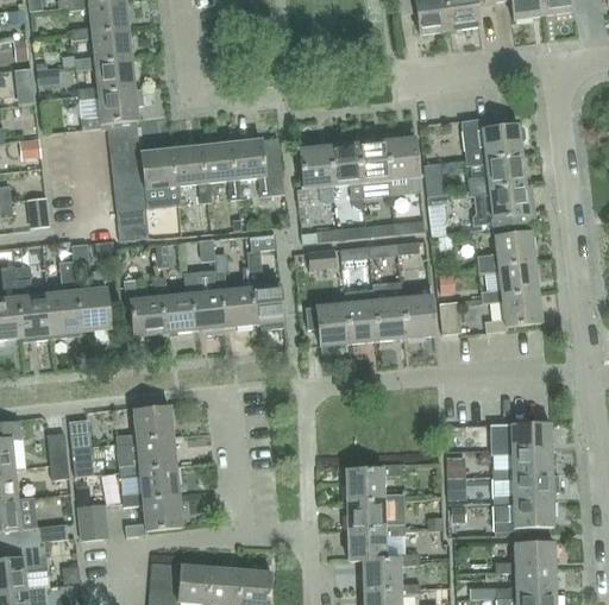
[(26,0),(29,11),(42,10),(41,0),(26,0)]
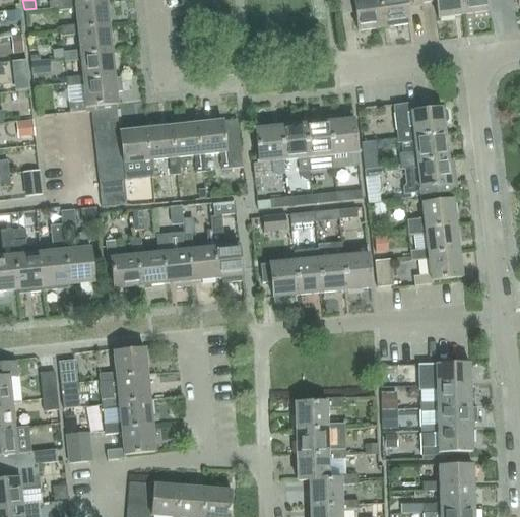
[(59,9),(75,6),(75,2),(105,0),(57,0),(49,1),(50,6),(58,5),(59,9)]
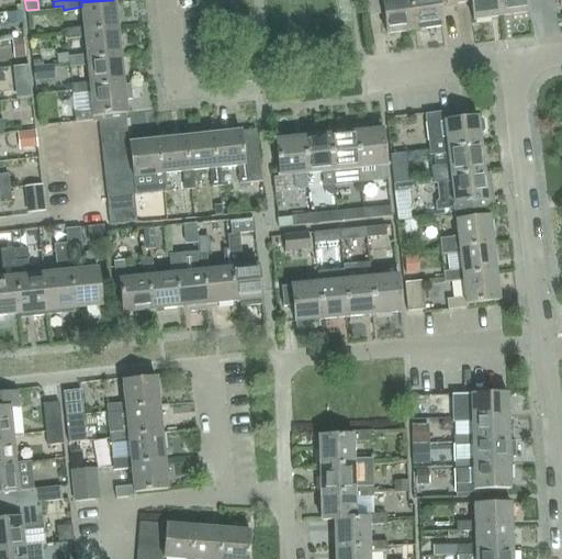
[(116,28),(113,0),(81,2),(81,7),(83,24),(65,25),(66,36),(85,34),(83,31),(116,28)]
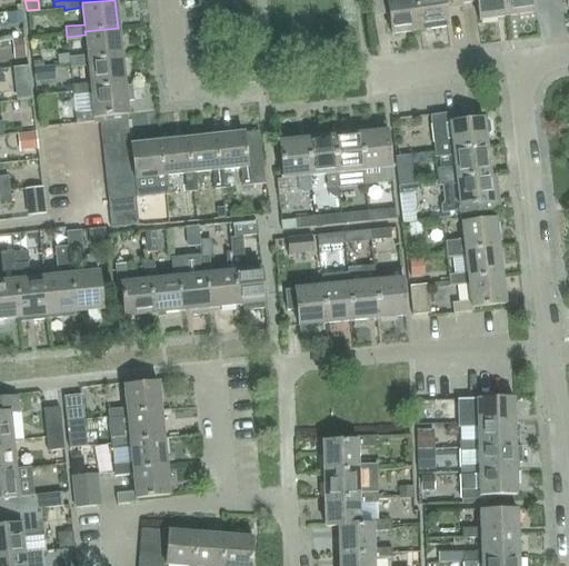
[(419,28),(415,0),(369,0),(371,13),(388,11),(391,31),(419,28)]
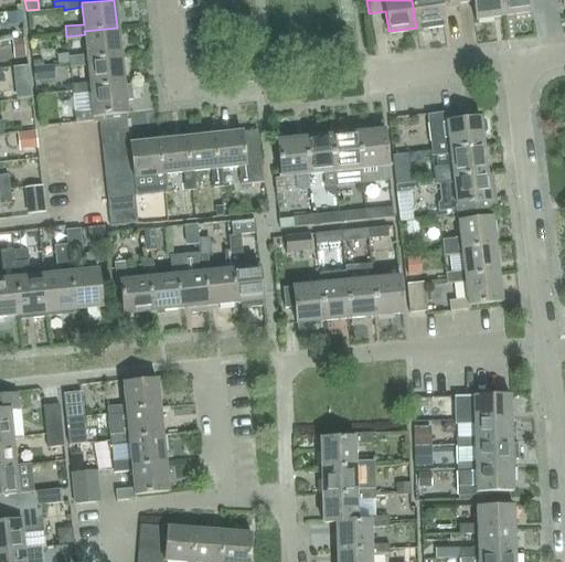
[(458,3),(458,1),(456,2),(456,0),(412,0),(416,28),(444,23),(441,6),(458,3)]
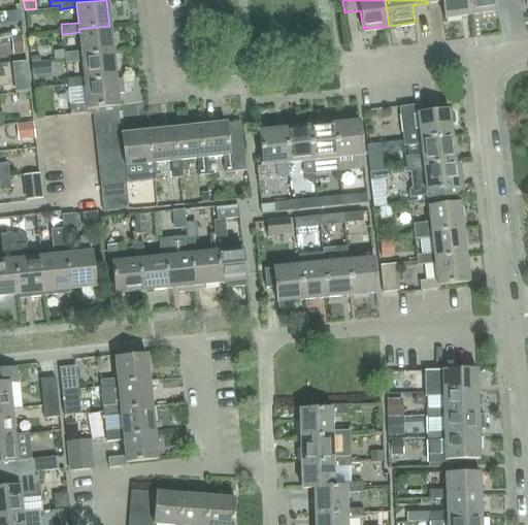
[(470,12),(468,0),(426,0),(426,2),(428,1),(435,0),(442,0),(444,17),(470,12)]
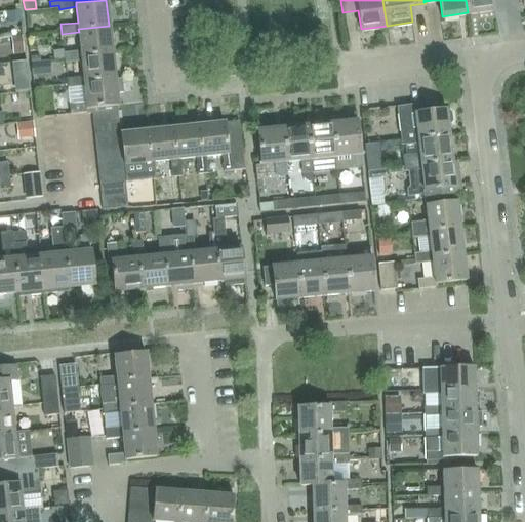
[(466,0),(468,12),(493,9),(492,0),(466,0)]
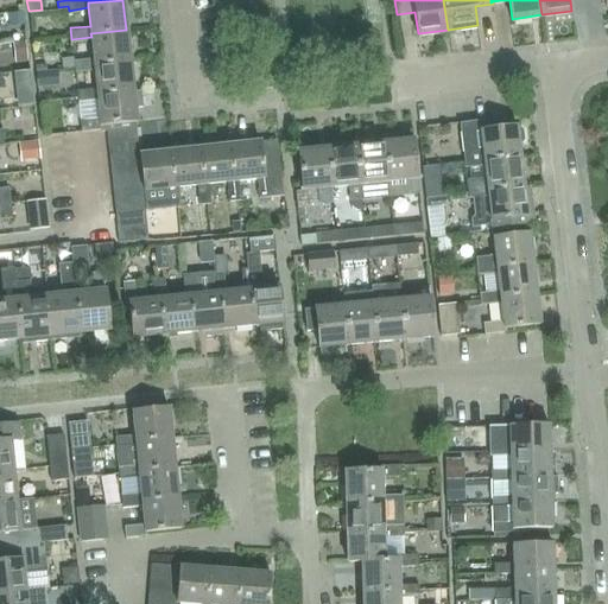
[(24,18),(23,7),(11,10),(12,19),(24,18)]
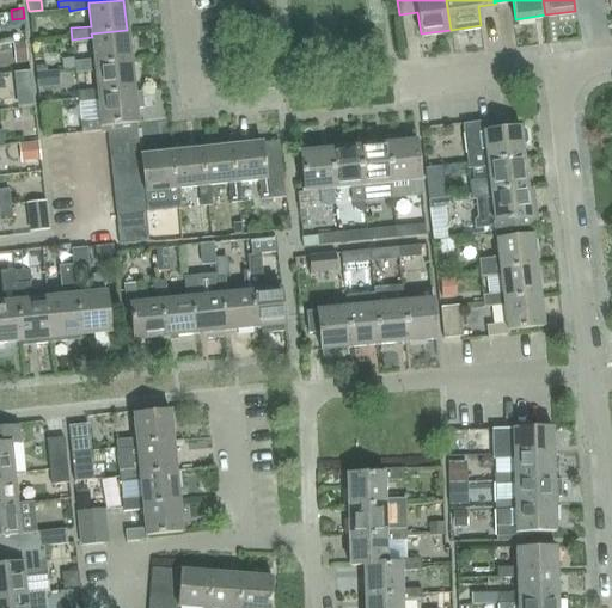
[(130,60),(127,30),(91,34),(92,37),(95,55),(74,57),(75,69),(96,67),(95,63),(130,60)]
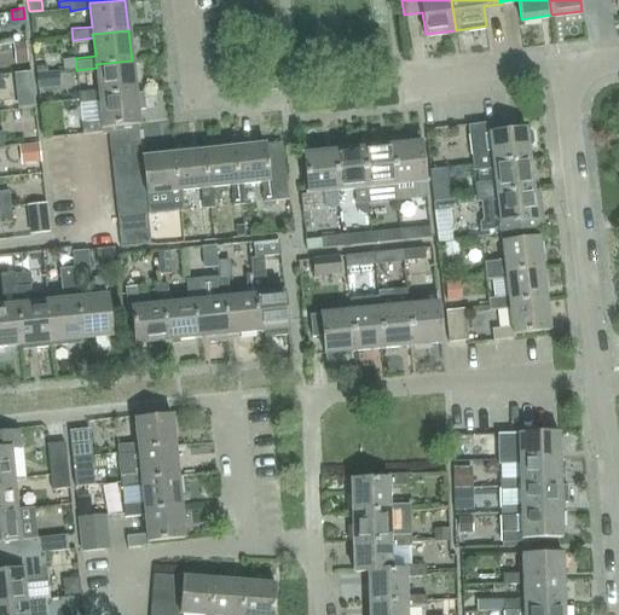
[(28,61),(25,39),(12,41),(15,62),(28,61)]
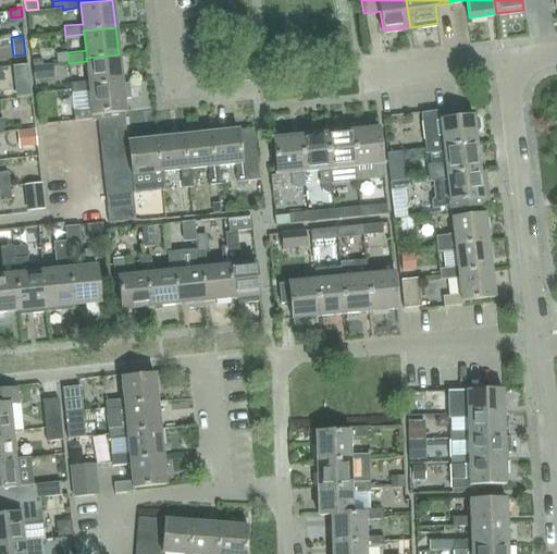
[(122,82),(119,54),(86,58),(87,61),(88,77),(71,79),(72,90),(89,88),(89,85),(122,82)]
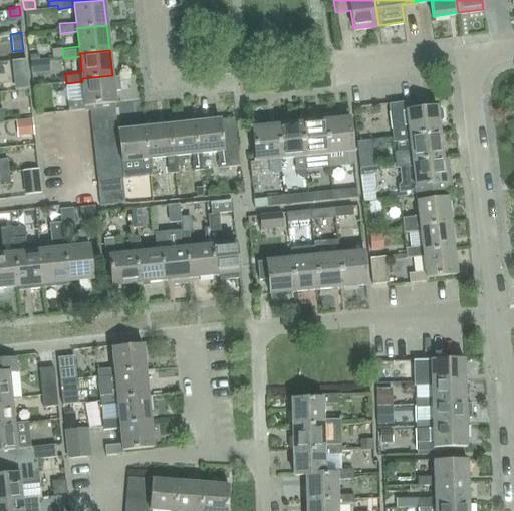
[(49,70),(47,56),(30,58),(31,72),(49,70)]
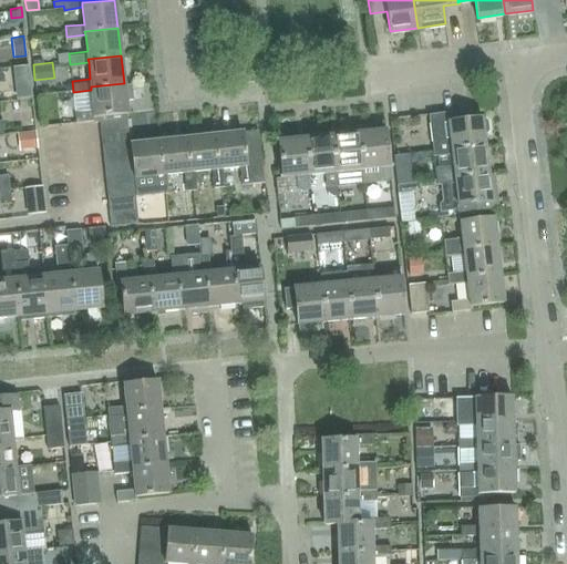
[(131,82),(124,83),(91,86),(91,90),(93,108),(74,110),(76,121),(95,119),(95,114),(98,114),(100,132),(127,129),(125,111),(127,110),(125,96),(132,96),(131,82)]
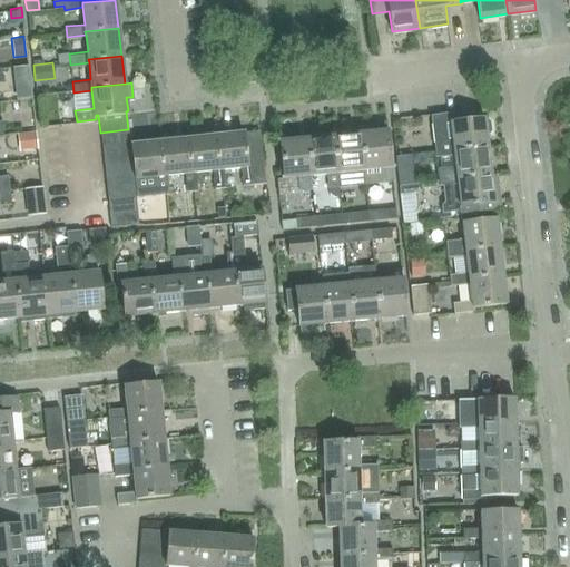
[(16,98),(31,97),(29,86),(15,87),(16,98)]
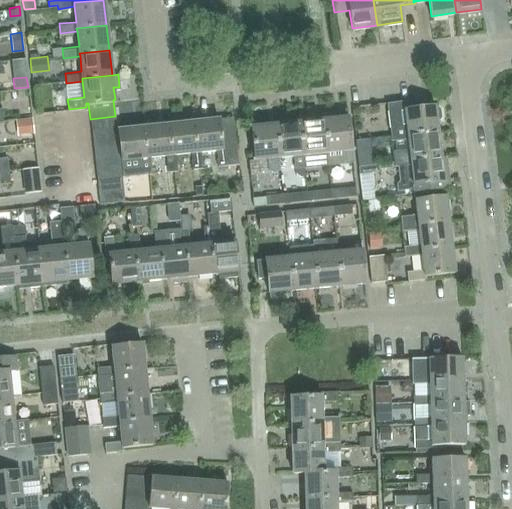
[(391,139),(408,137),(408,133),(438,130),(437,119),(440,118),(441,116),(440,108),(438,106),(435,106),(435,104),(427,105),(426,97),(387,102),(391,139)]
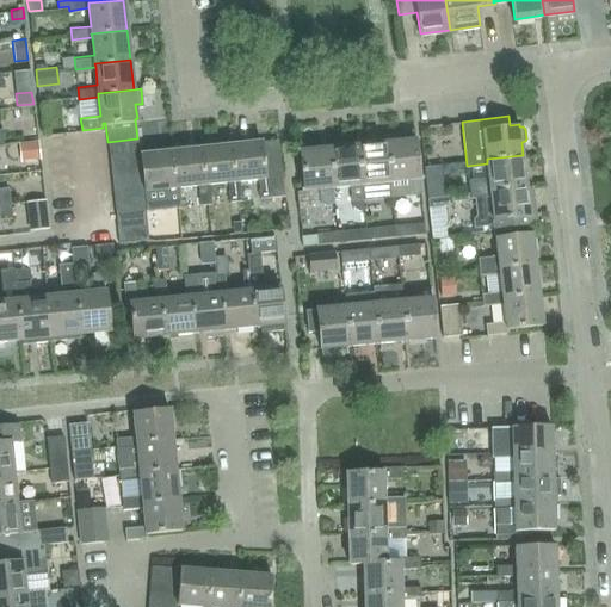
[(408,193),(420,192),(415,136),(387,140),(390,180),(392,192),(407,191),(408,193)]
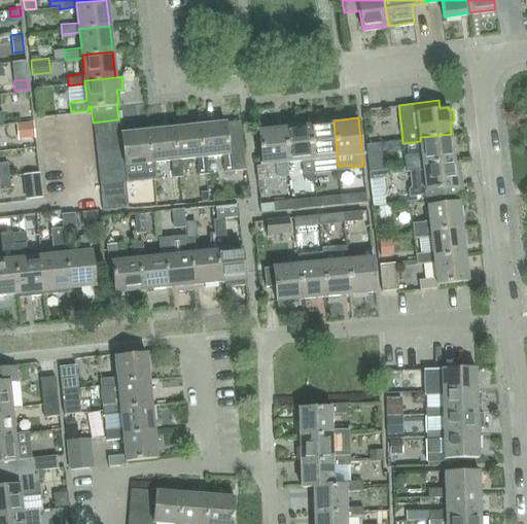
[(34,136),(33,119),(15,121),(16,138),(34,136)]
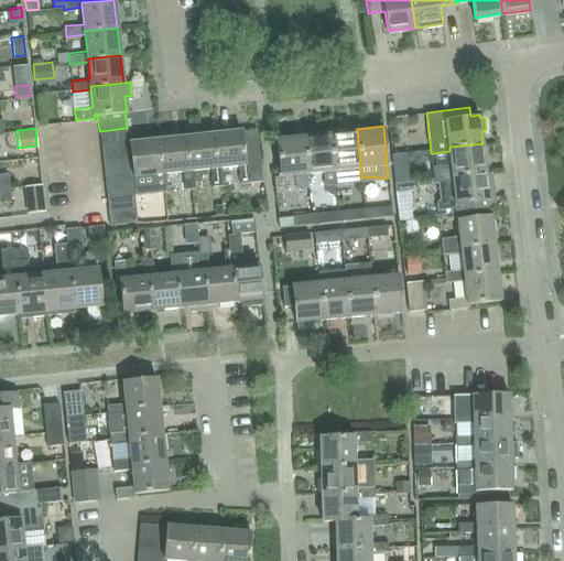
[(128,141),(127,128),(99,131),(100,144),(128,141)]
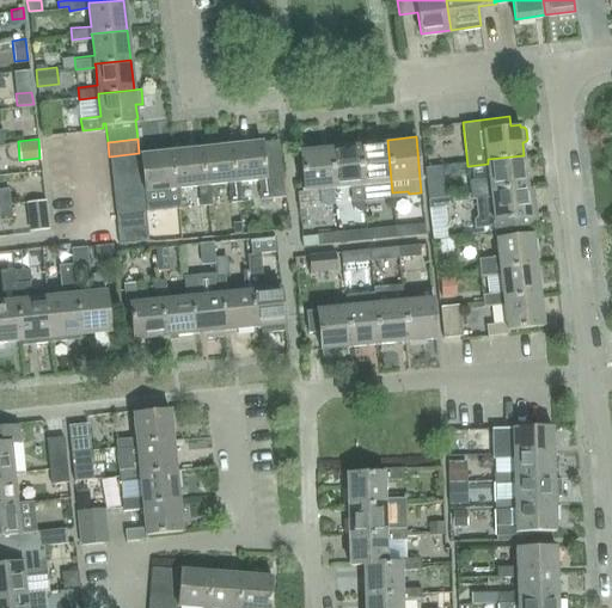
[(280,139),(237,143),(240,180),(259,178),(261,196),(285,194),(280,139)]
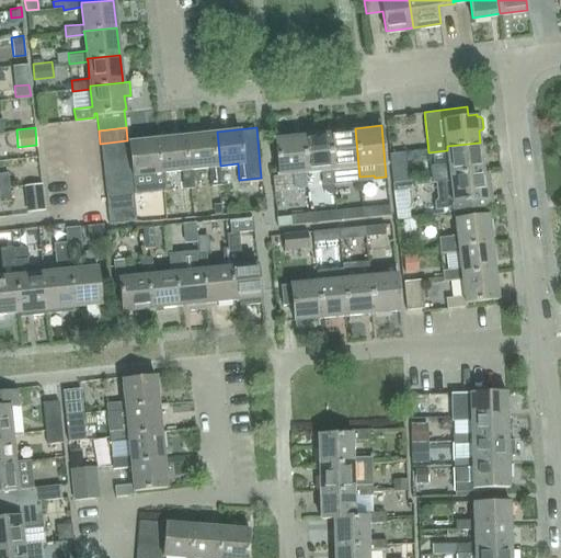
[(355,128),(328,131),(332,169),(333,180),(359,177),(358,166),(355,128)]
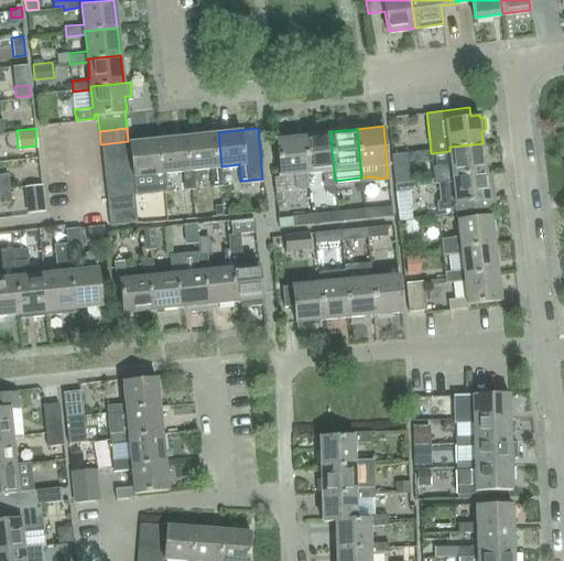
[(334,170),(329,131),(304,133),(308,172),(323,171),(324,184),(335,183),(335,181),(334,170)]
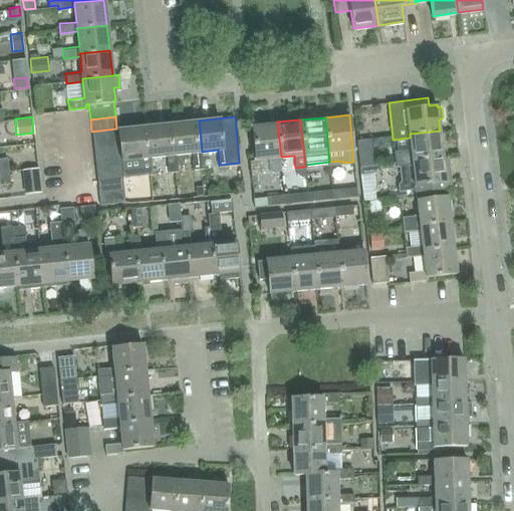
[(204,167),(202,152),(199,120),(174,122),(177,154),(193,153),(194,168),(204,167)]
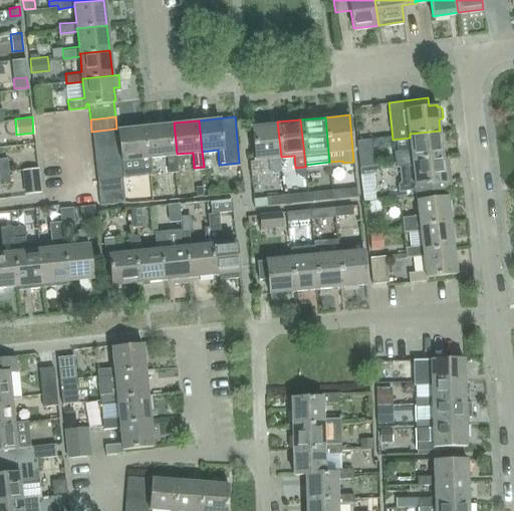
[(281,157),(277,121),(253,124),(257,159),(281,157)]
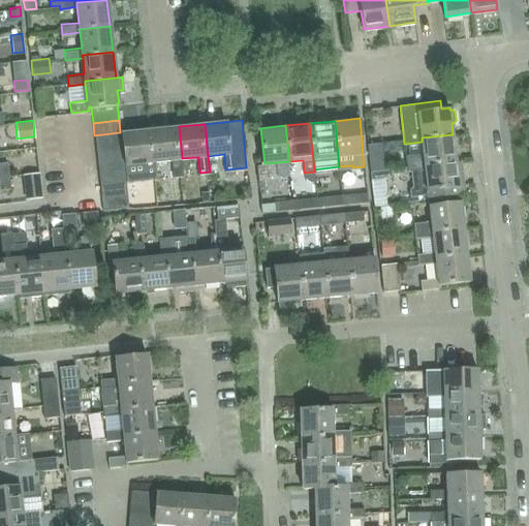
[(184,175),(182,158),(179,126),(152,129),(155,161),(173,159),(174,176),(184,175)]
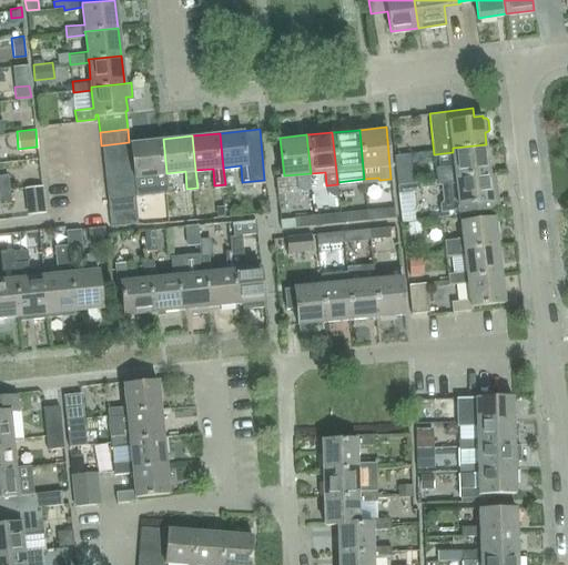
[(169,191),(166,173),(163,139),(129,142),(131,155),(132,169),(133,177),(156,174),(159,192),(169,191)]
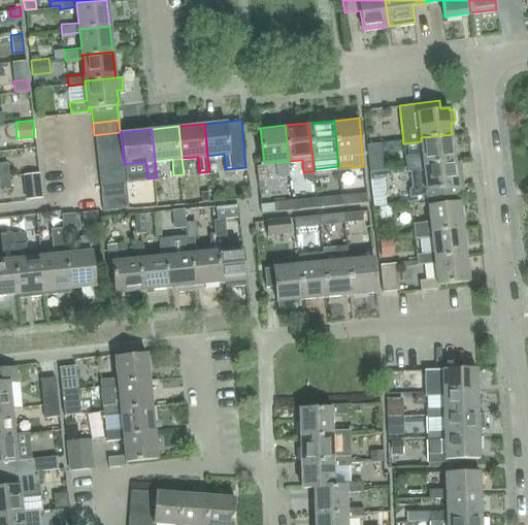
[(122,144),(120,132),(94,135),(96,148),(122,144)]
